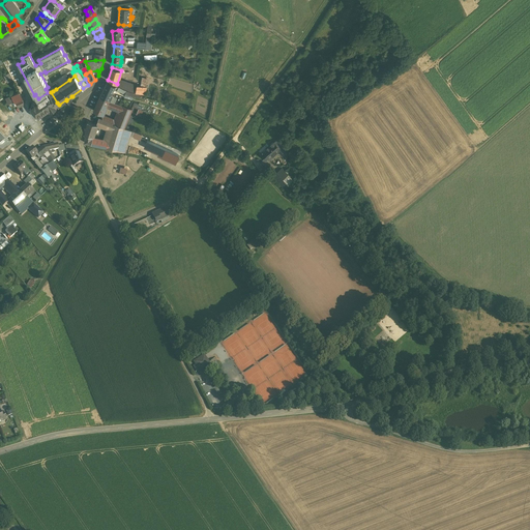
[(137,86),(121,81),(119,86),(123,88),(128,90),(136,92),(137,86)]
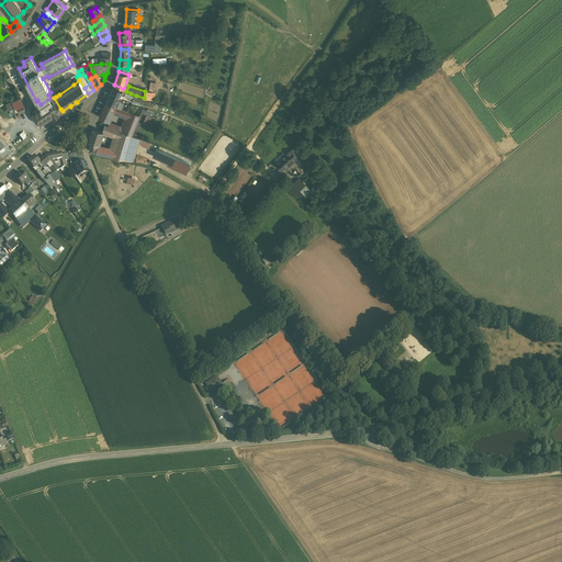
[(122,90),(114,87),(110,96),(117,100),(121,93),(122,90)]
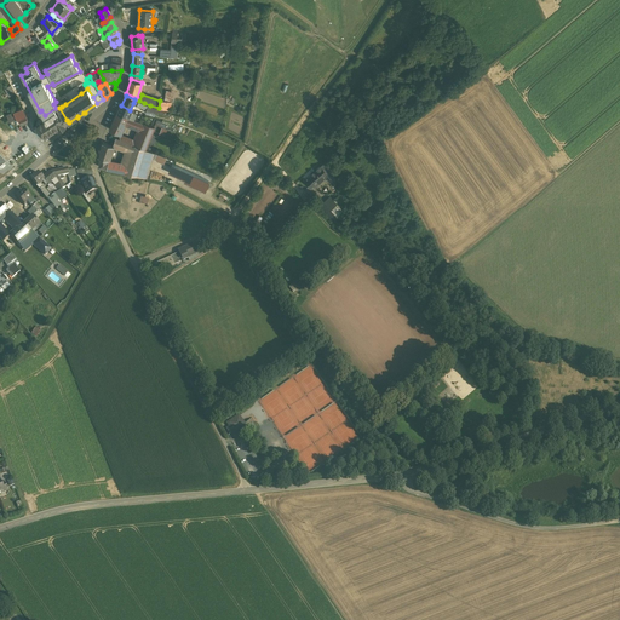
[(165,101),(160,99),(160,101),(159,108),(170,110),(171,102),(165,101)]
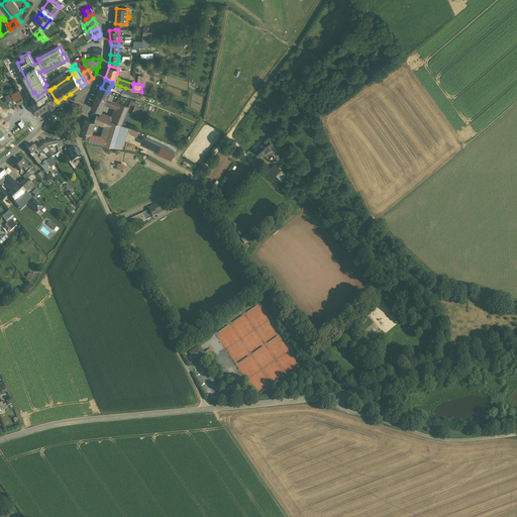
[(108,92),(101,88),(98,93),(106,97),(108,97),(110,93),(108,92)]
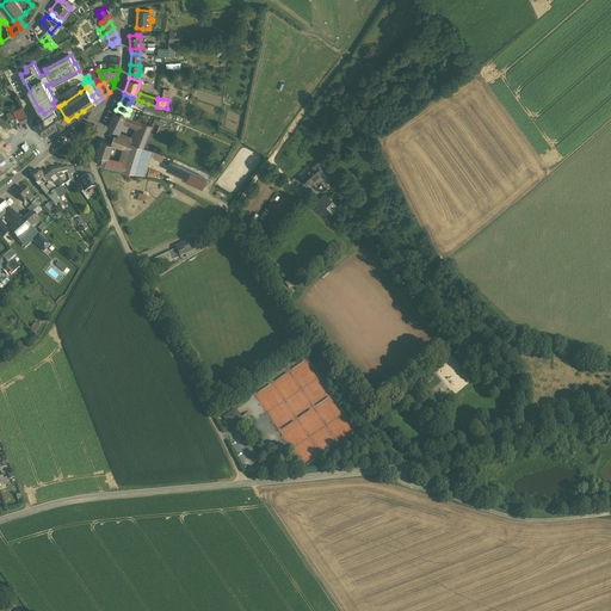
[(66,118),(59,106),(57,105),(55,106),(44,113),(36,119),(38,122),(34,125),(41,136),(59,124),(57,123),(60,122),(62,124),(66,122),(63,119),(66,118)]
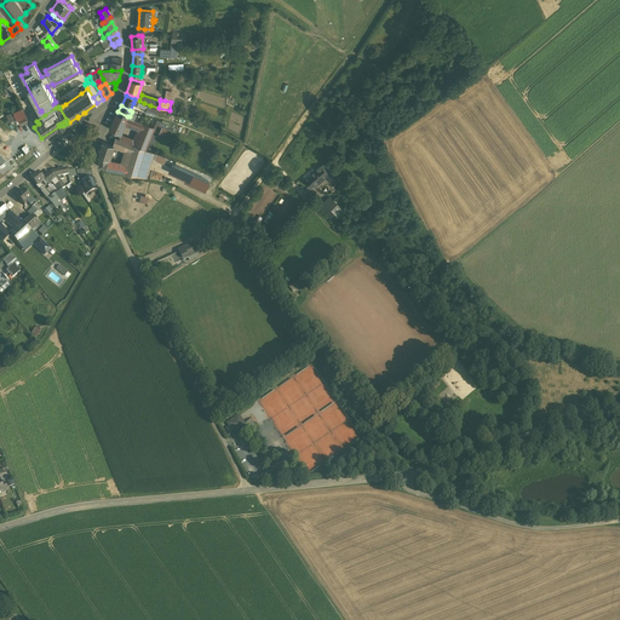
[(23,108),(13,113),(16,118),(17,118),(17,116),(26,113),(23,108)]
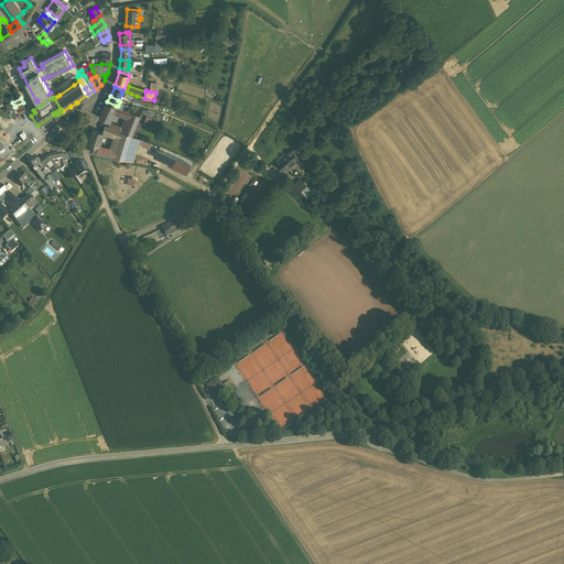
[(116,106),(107,101),(105,107),(114,111),(115,111),(117,106),(116,106)]
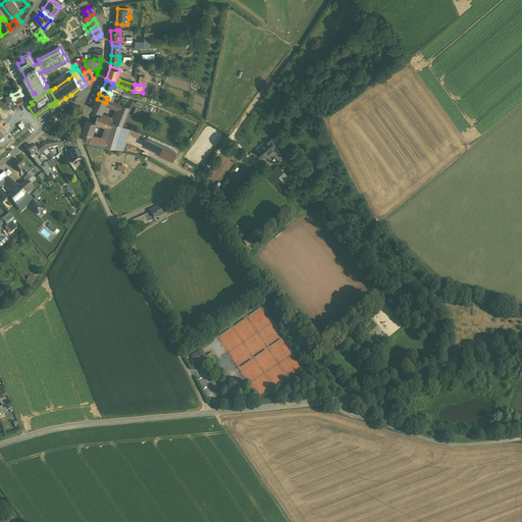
[(21,95),(14,98),(14,99),(17,105),(24,102),(22,97),(21,96),(21,95)]
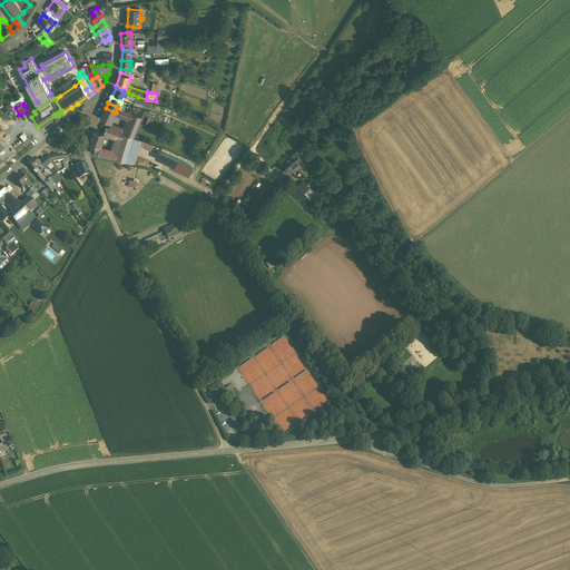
[(110,128),(134,137),(137,127),(143,116),(134,112),(133,114),(123,109),(119,108),(118,107),(116,112),(115,112),(126,117),(130,120),(129,124),(127,129),(110,123),(110,128)]
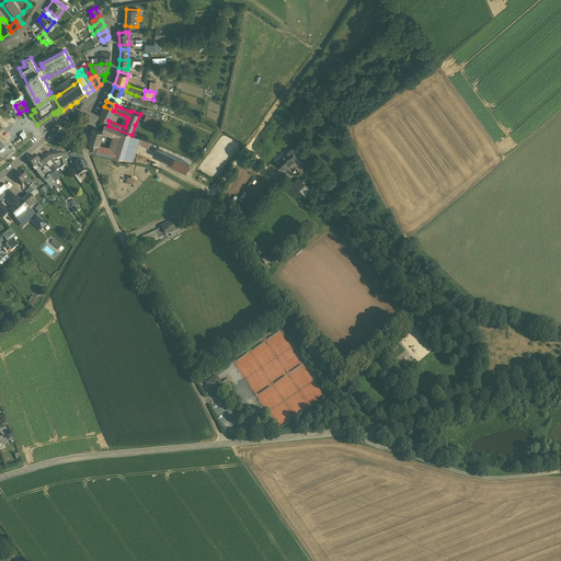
[(104,106),(99,117),(109,121),(113,111),(104,106)]
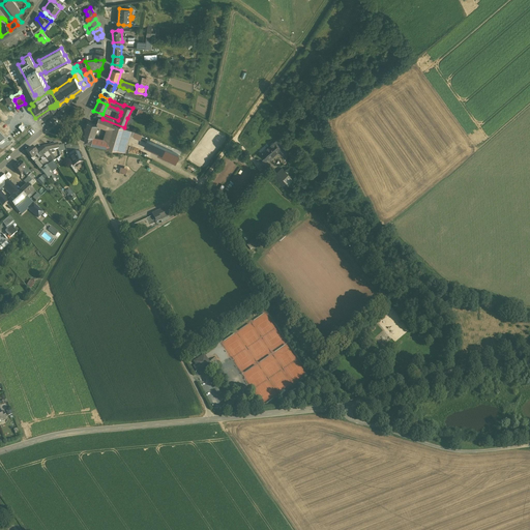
[(108,128),(105,140),(93,137),(91,144),(108,148),(125,152),(130,135),(131,130),(124,127),(102,119),(99,117),(97,123),(99,126),(107,128),(108,128)]
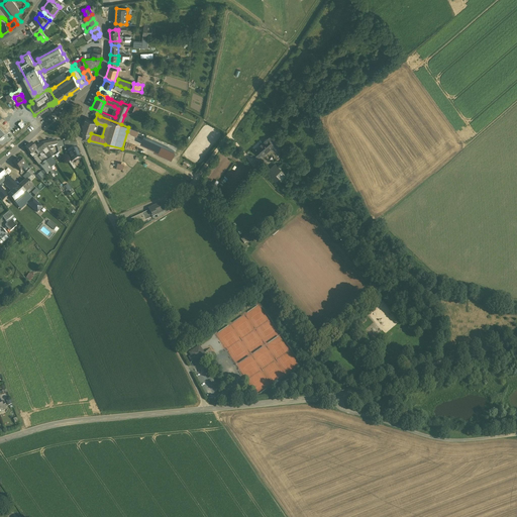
[(86,118),(82,130),(84,130),(82,138),(89,140),(91,133),(91,132),(95,121),(86,118)]
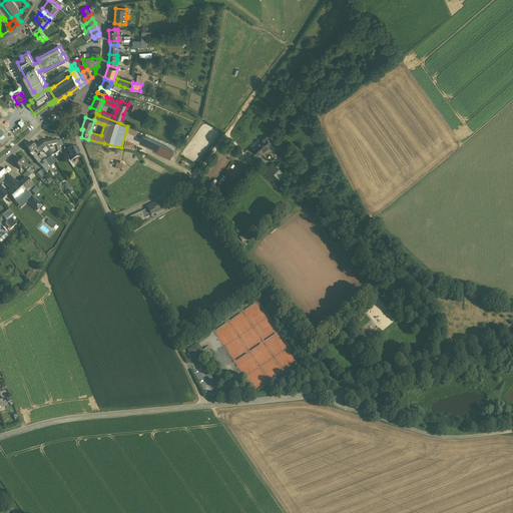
[(14,125),(17,130),(24,126),(21,120),(14,125)]
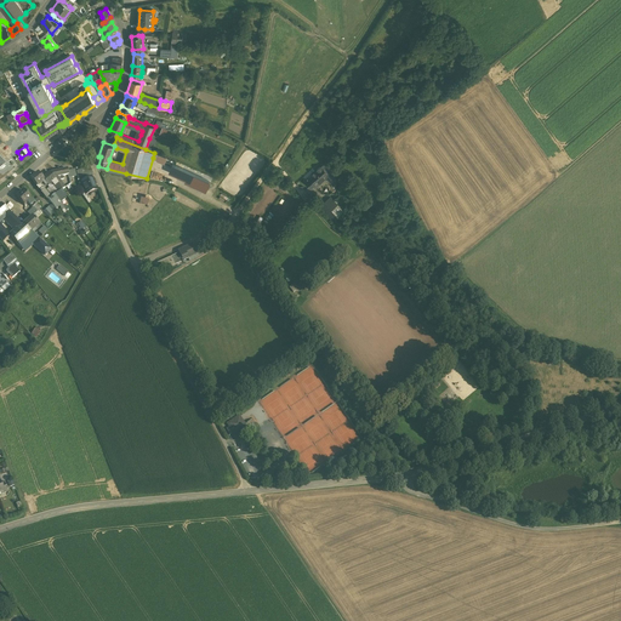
[(167,158),(154,153),(153,158),(165,163),(167,158)]
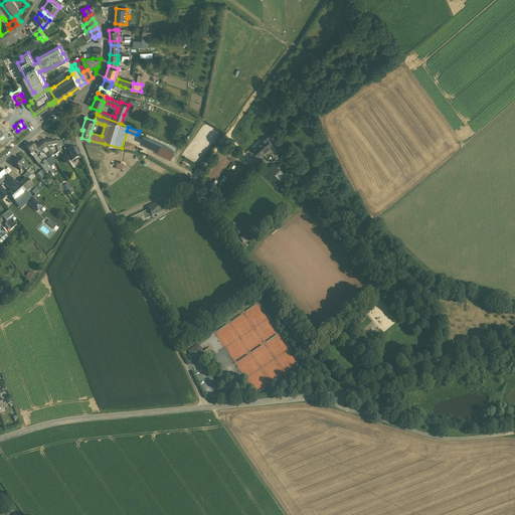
[(259,145),(252,151),(258,157),(261,154),(262,156),(266,152),(266,153),(273,146),(274,148),(276,146),(278,148),(280,146),(271,134),(258,145),(259,145)]
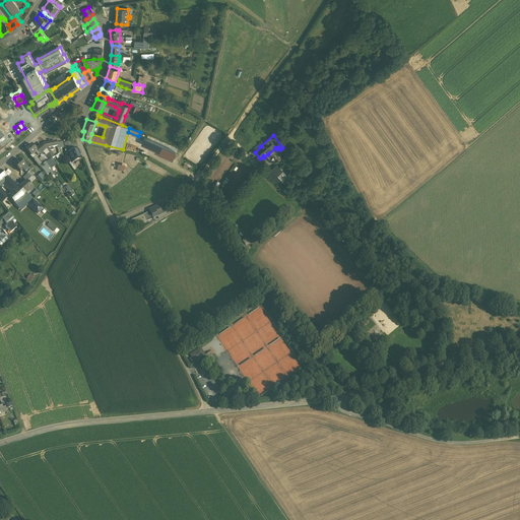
[(142,145),(156,151),(158,145),(158,144),(145,138),(142,145)]
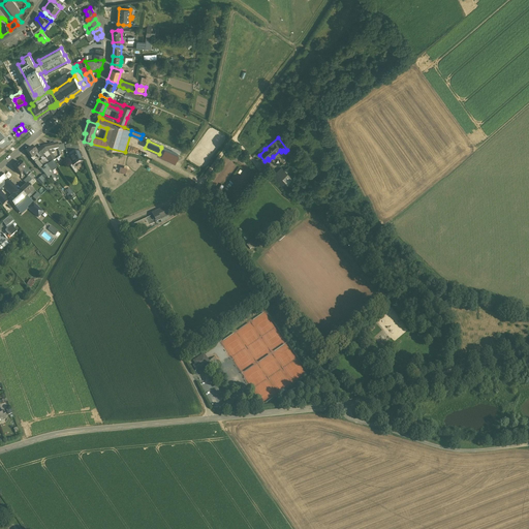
[(57,145),(42,148),(47,154),(50,152),(50,151),(58,149),(58,146),(57,145)]
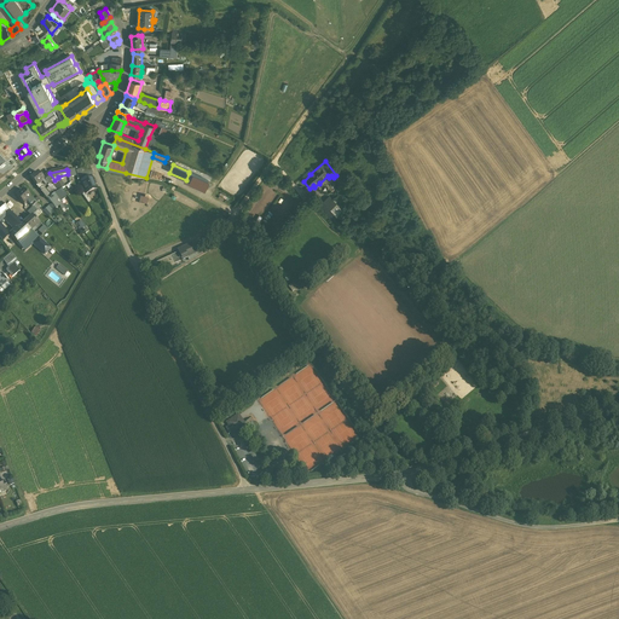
[(38,173),(30,179),(36,186),(40,184),(44,180),(42,179),(38,173)]
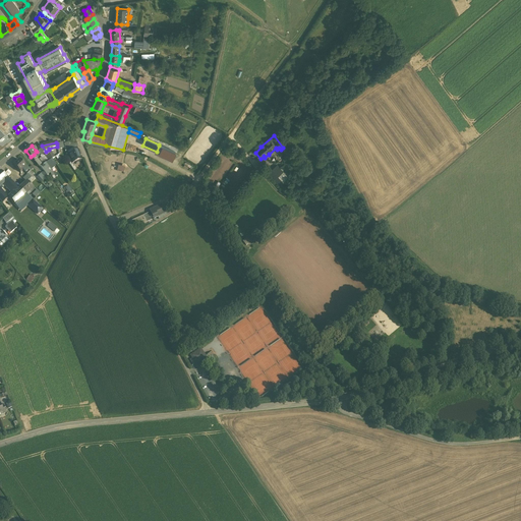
[(42,146),(36,151),(37,152),(41,157),(43,155),(46,152),(42,146)]
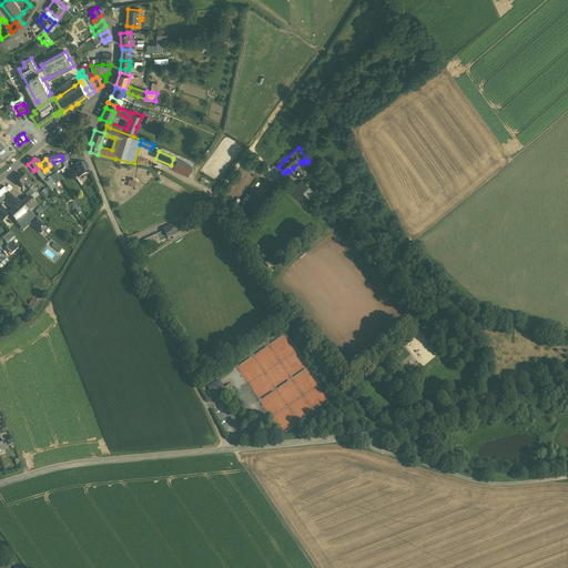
[(192,168),(173,159),(171,165),(170,168),(189,175),(192,168)]
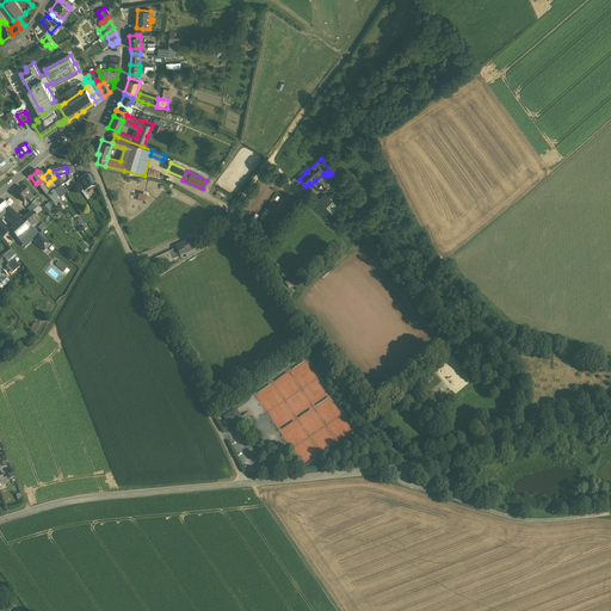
[(63,185),(57,176),(54,178),(61,186),(63,185)]
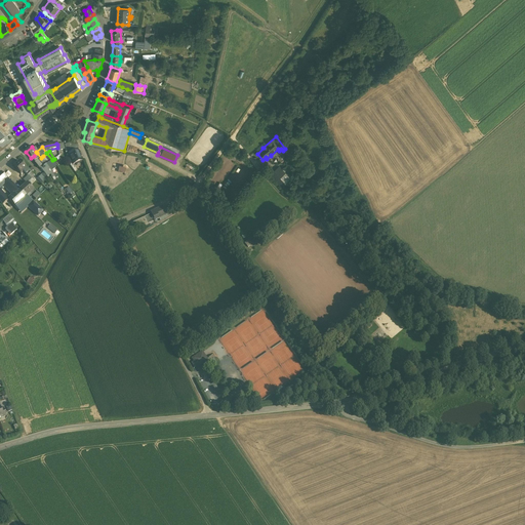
[(78,151),(69,154),(72,165),(81,161),(78,151)]
